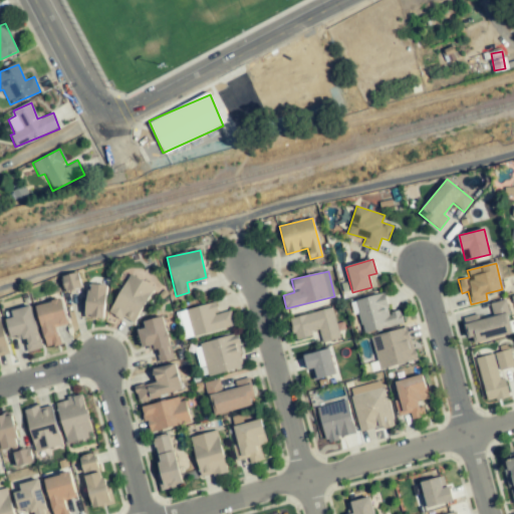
[(61,276),(65,291),(81,287),(77,272),(61,276)]
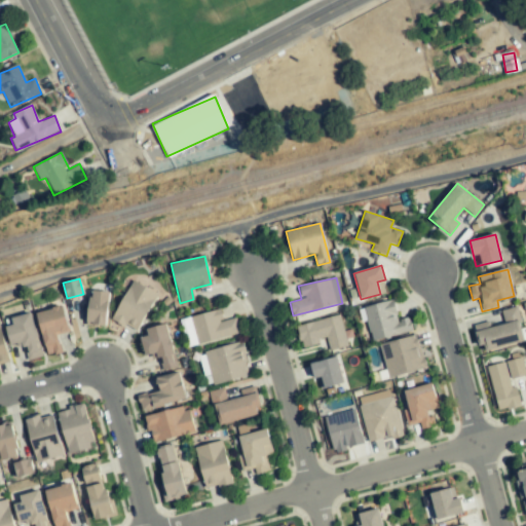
[(112,321),(139,332),(155,292),(129,282),(112,321)]
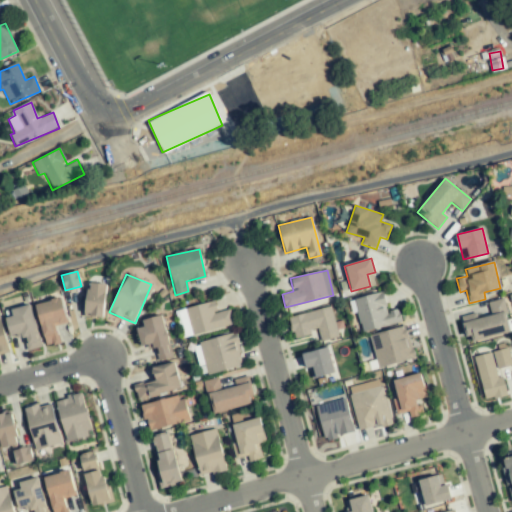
[(106,284),(88,282),(85,316),(103,317),(106,284)]
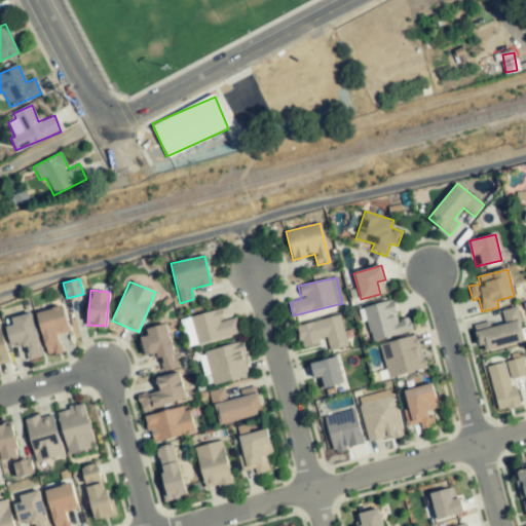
[(371,340),(412,331),(408,315),(398,317),(393,301),(363,307),(371,340)]
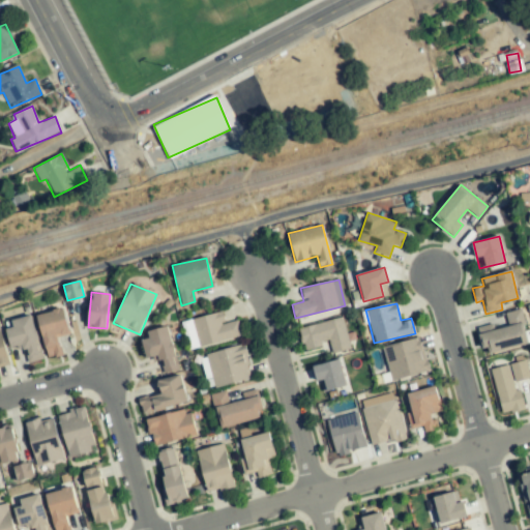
[(47,358),(62,355),(58,336),(69,333),(63,308),(36,315),(47,358)]
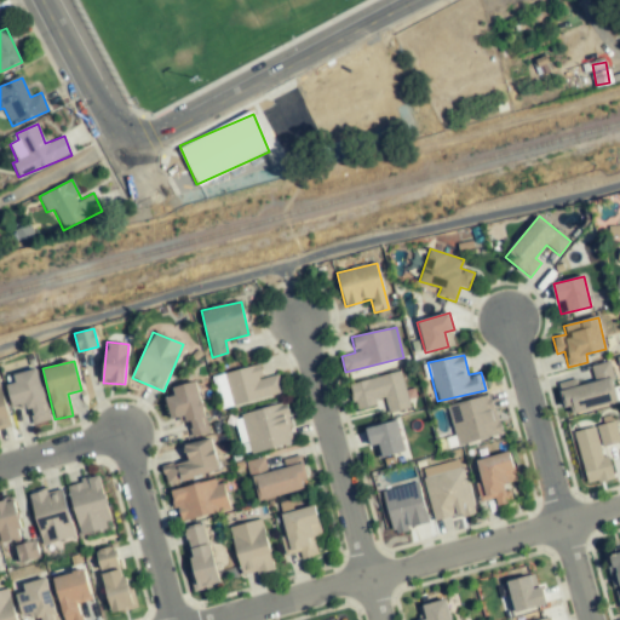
[(591,366),(593,383),(578,385),(577,379),(561,382),(567,412),(615,403),(608,362),(591,366)]
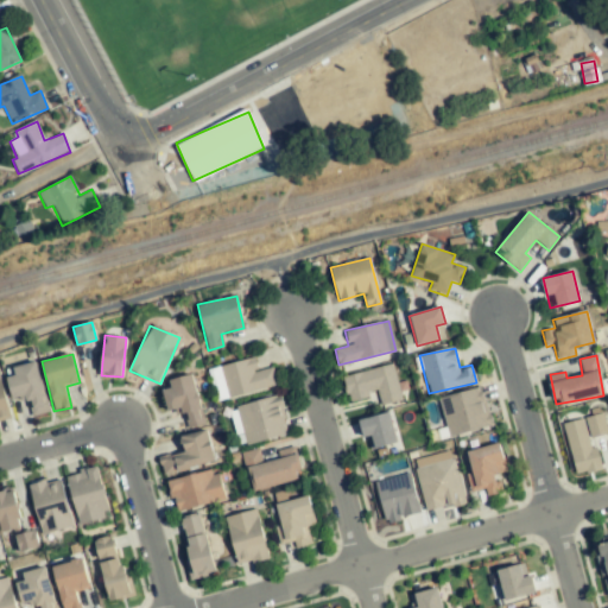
[(11,368),(13,375),(6,377),(12,400),(27,397),(32,416),(49,412),(36,361),(11,368)]
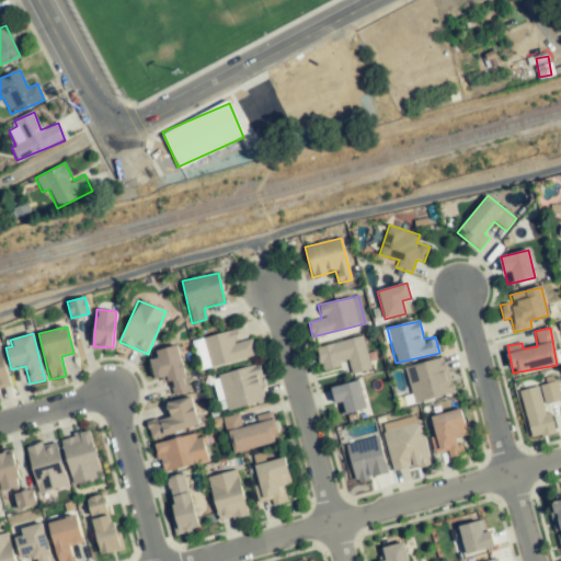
[(370,368),(363,336),(316,348),(321,370),(346,365),(348,374),(370,368)]
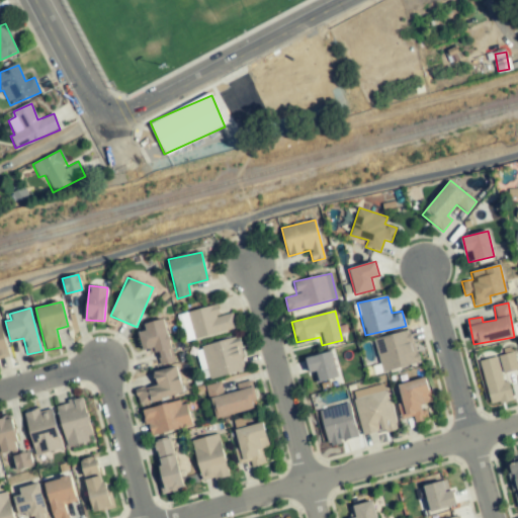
[(0,357),(9,355),(0,320),(0,357)]
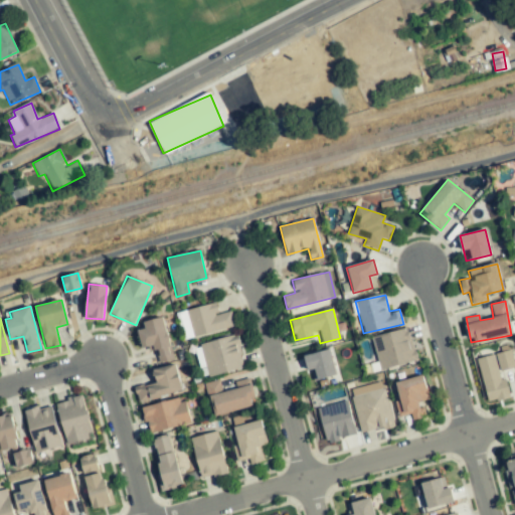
[(141,350),(155,347),(158,362),(172,359),(163,318),(144,322),(145,329),(137,331),(141,350)]
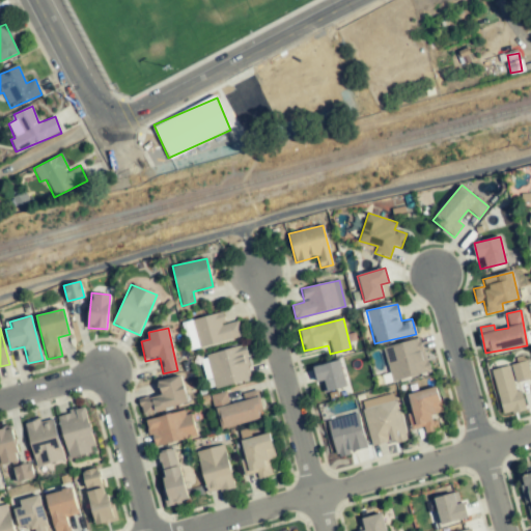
[(428,372),(421,339),(384,347),(391,381),(428,372)]
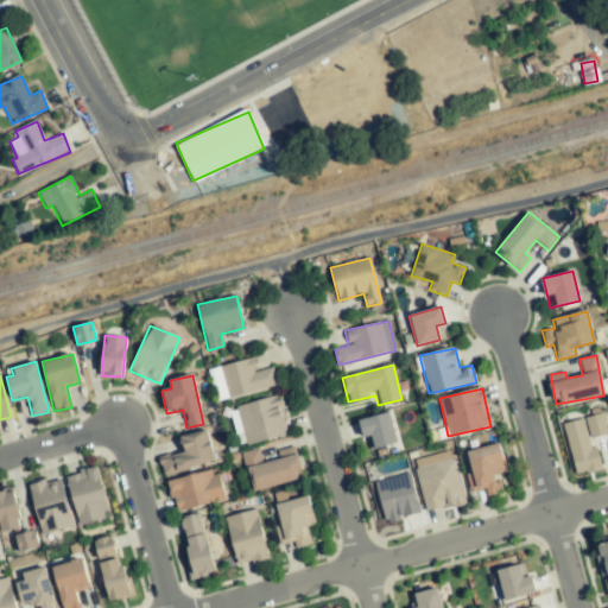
[(236,406),(245,444),(289,434),(280,396),(236,406)]
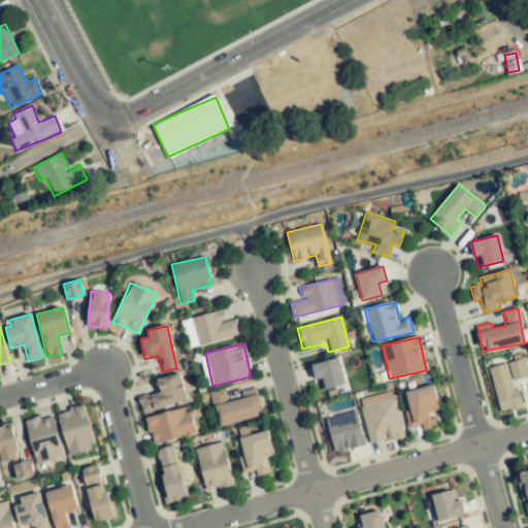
[(344,385),(339,359),(314,364),(319,390),(344,385)]
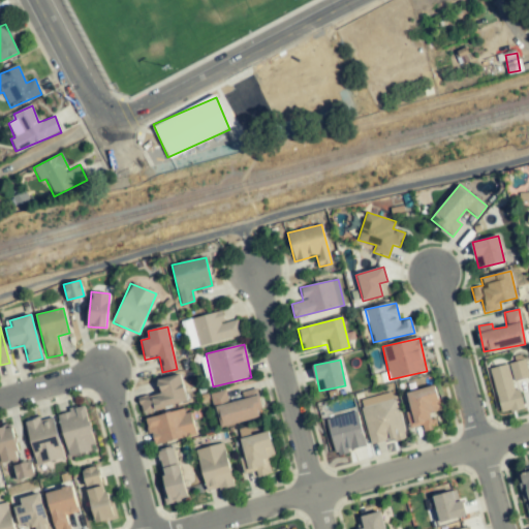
[(499,413),(522,408),(516,380),(528,378),(525,361),(490,368),(499,413)]
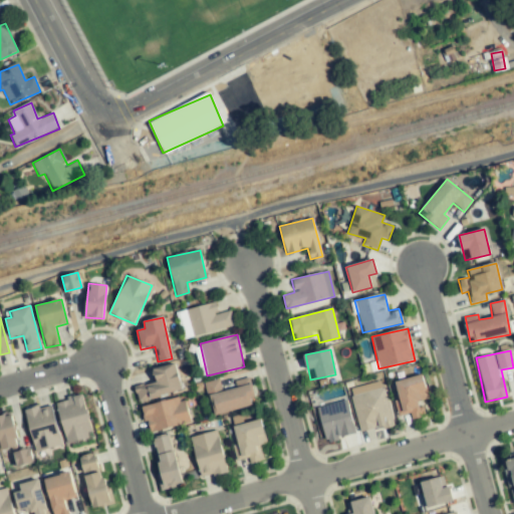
[(138,401),(181,390),(175,363),(151,369),(154,382),(134,388),(138,401)]
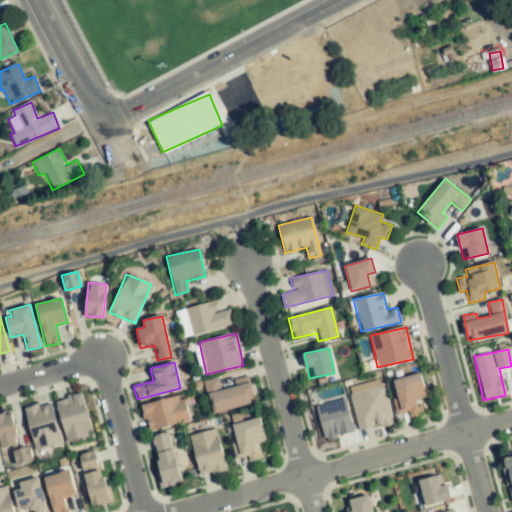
[(426,397),(420,373),(392,380),(397,398),(392,399),(395,414),(408,411),(410,418),(422,415),(418,399),(426,397)]
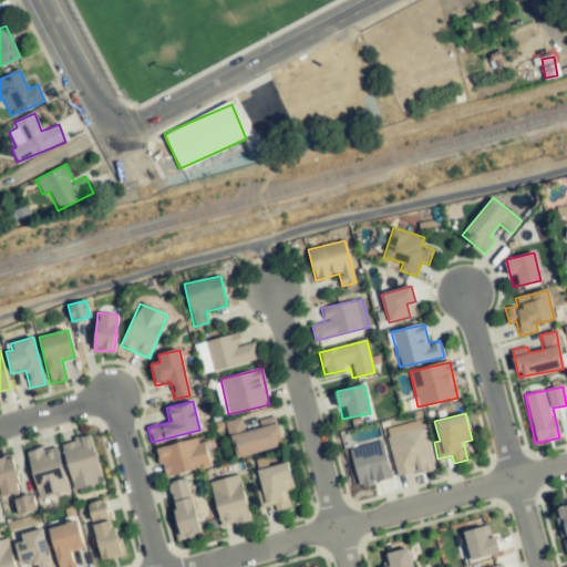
[(234,457),(278,447),(276,440),(281,437),(276,416),(258,421),(260,428),(245,432),(241,419),(226,422),(234,457)]
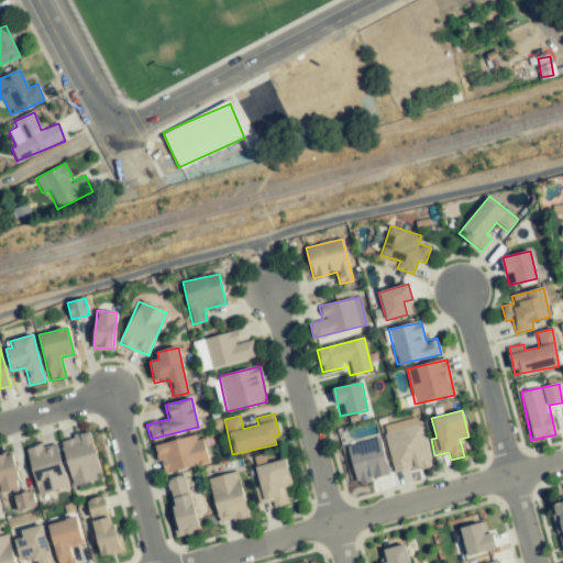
[(430,465),(418,418),(382,427),(394,474),(430,465)]
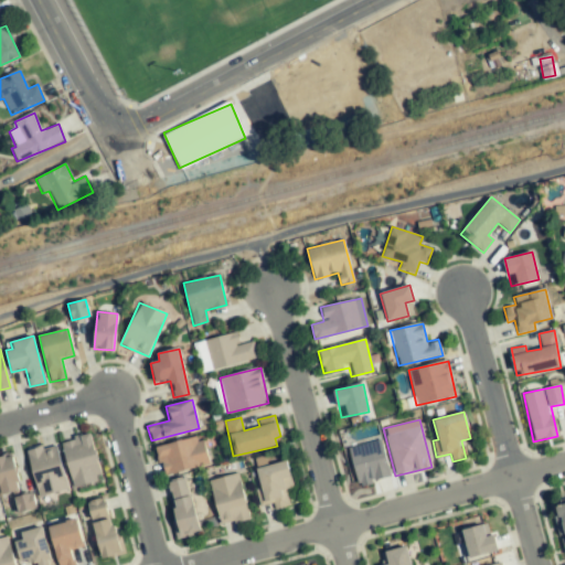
[(100,480),(89,435),(61,440),(72,487),(100,480)]
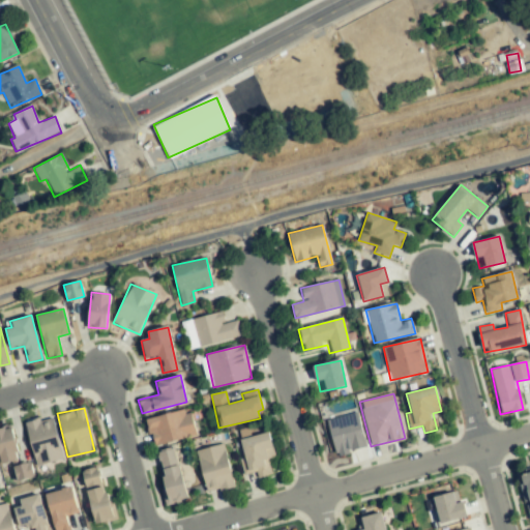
[(189,409),(146,420),(152,446),(196,435),(189,409)]
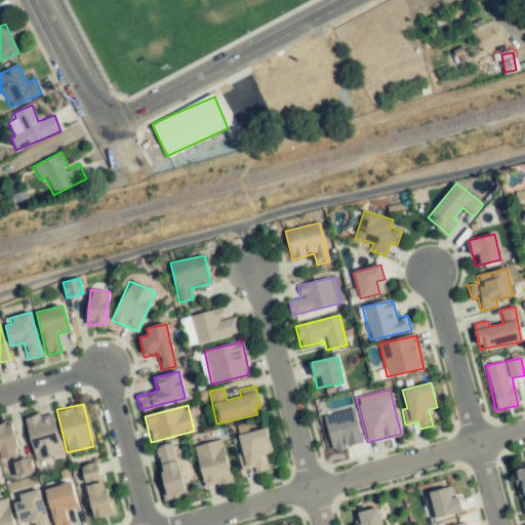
[(36,461),(63,454),(51,412),(25,419),(36,461)]
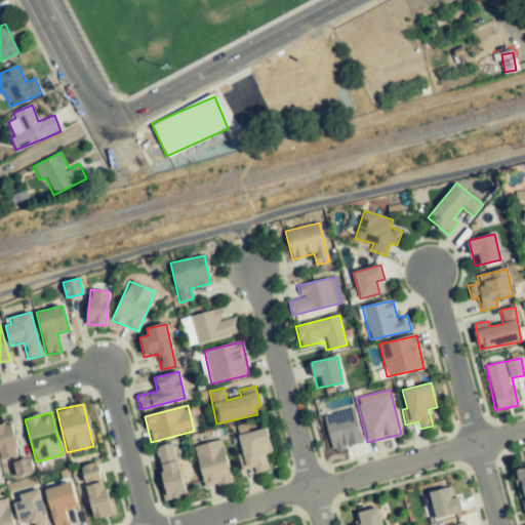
[(0,425),(0,458),(1,461),(18,456),(10,422),(0,425)]
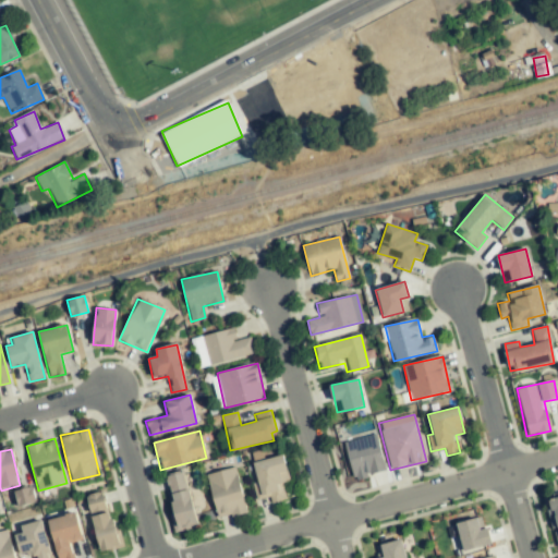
[(289,480),(283,456),(251,463),(258,498),(269,496),(270,502),(286,499),(281,482),(289,480)]
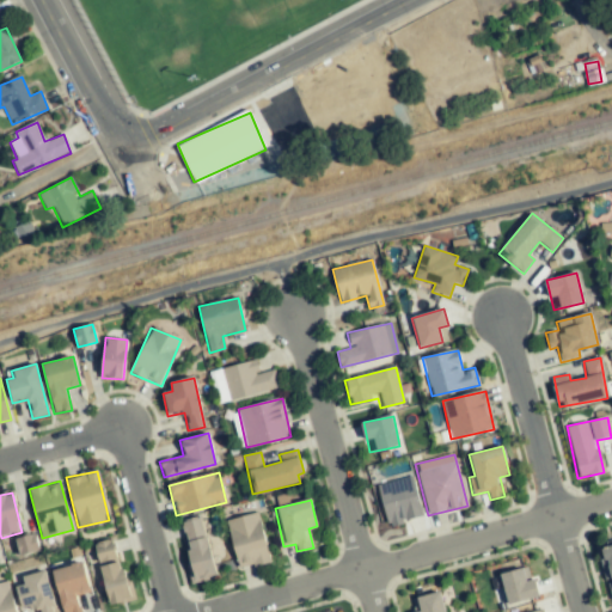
[(270,561),(257,513),(226,521),(238,568),(270,561)]
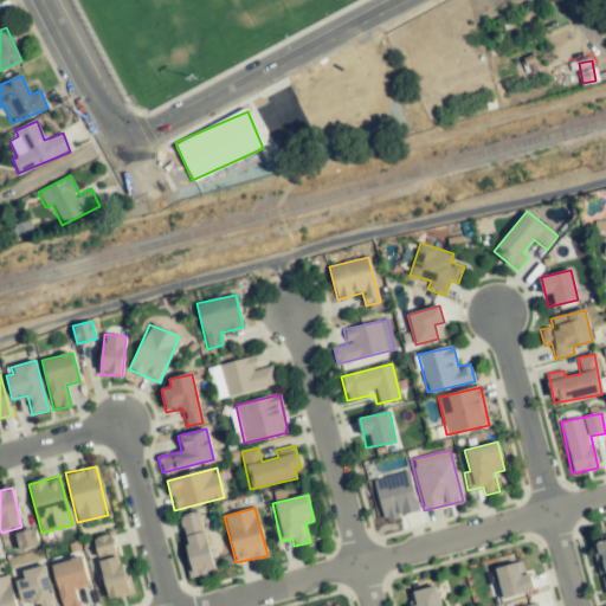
[(213,571),(200,513),(178,517),(192,577),(213,571)]
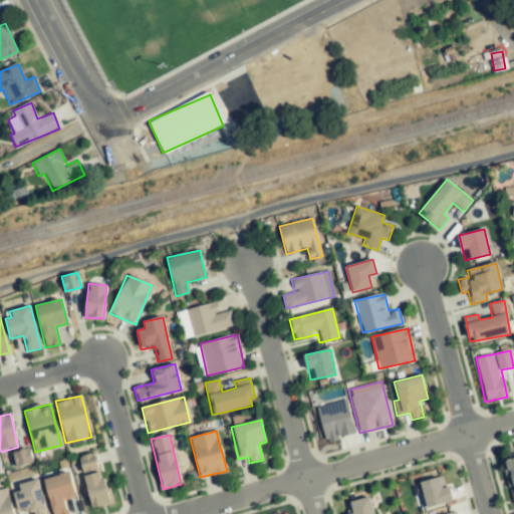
[(79,457),(82,474),(98,471),(95,454),(79,457)]
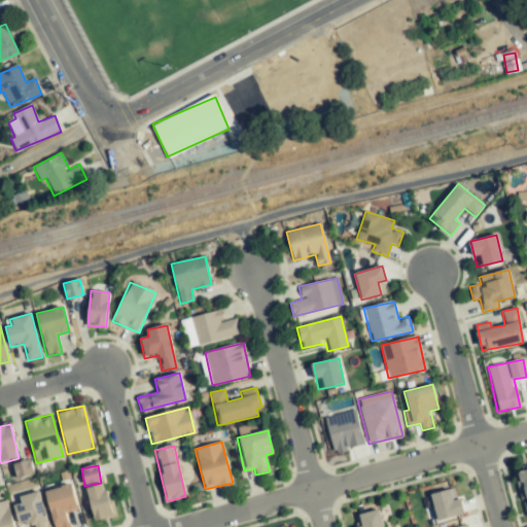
[(526,466),(517,469),(523,500),(526,516),(526,466)]
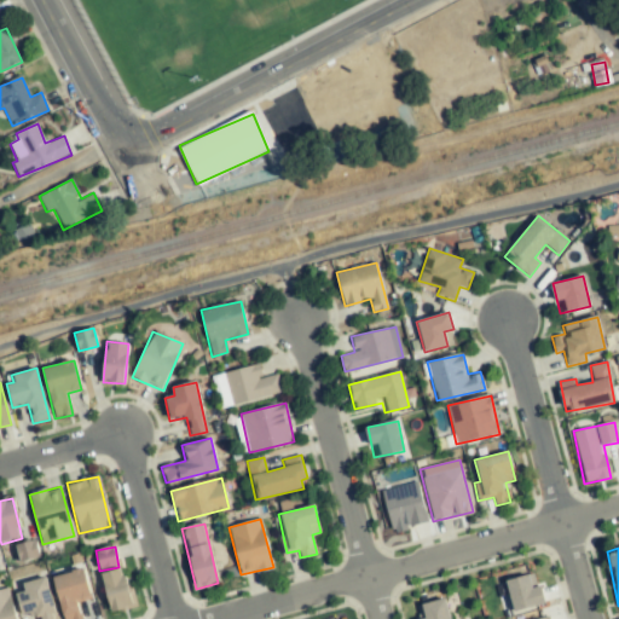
[(91,600),(84,570),(52,577),(62,618),(81,618),(77,602),(91,600)]
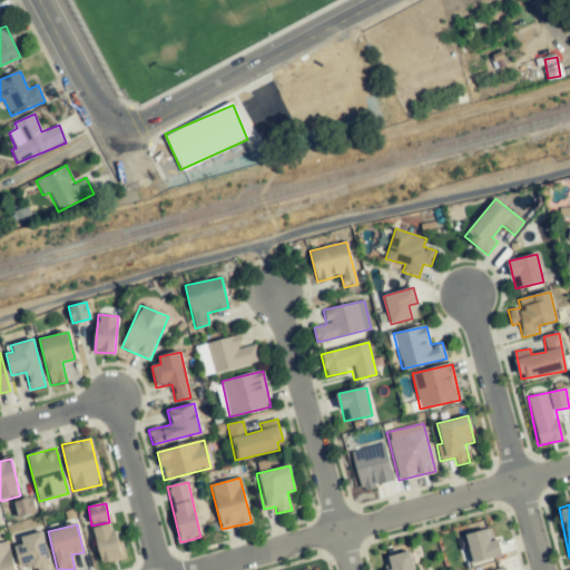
[(99,562),(120,560),(117,524),(96,527),(99,562)]
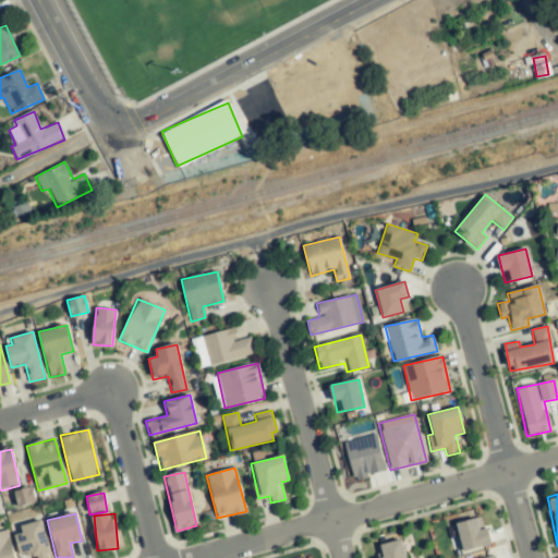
[(488,528),(480,529),(478,520),(457,522),(461,550),(490,546),(488,528)]
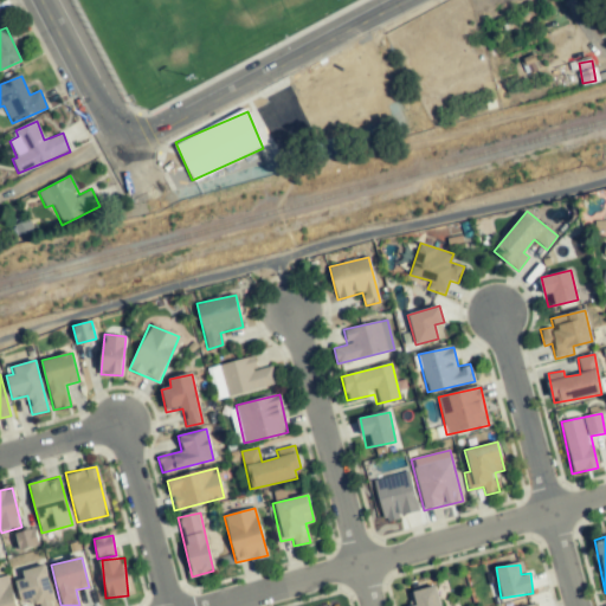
[(20,603),(28,600),(28,605),(36,605),(39,605),(55,605),(46,566),(21,571),(24,580),(15,581),(20,603)]
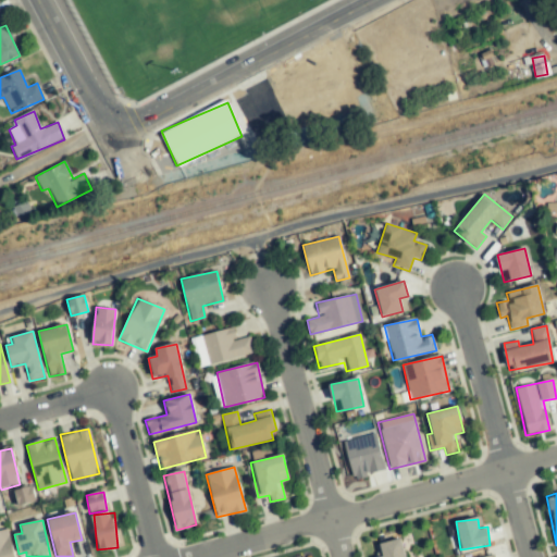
[(14,556),(8,529),(0,530),(0,556),(14,556)]
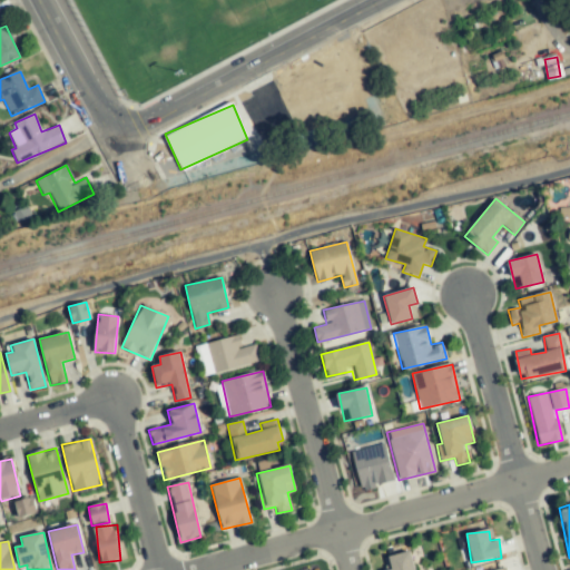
[(414,569),(410,551),(385,558),(389,569),(414,569)]
